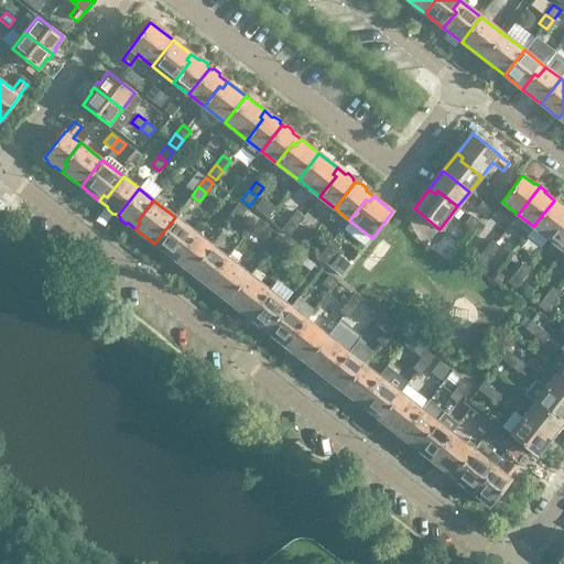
[(549,238),(563,218),(563,207),(554,201),(533,226),(549,238)]
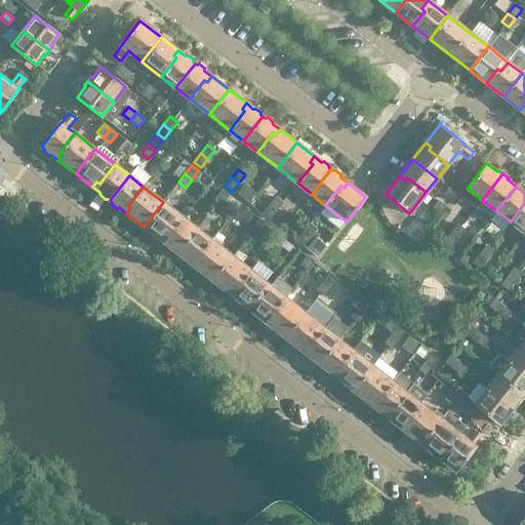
[(223,203),(230,195),(223,190),(215,198),(223,203)]
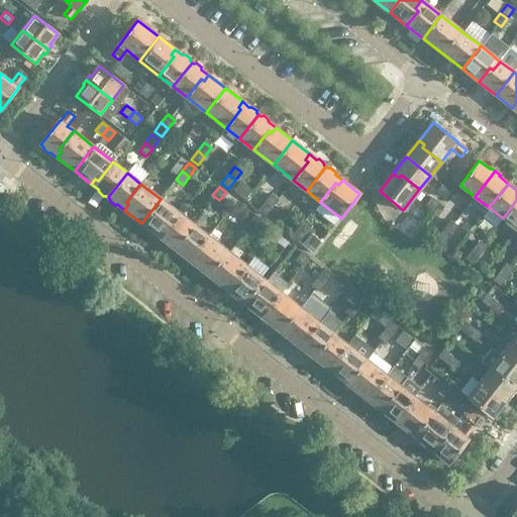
[(213,208),(219,200),(212,195),(206,203),(213,208)]
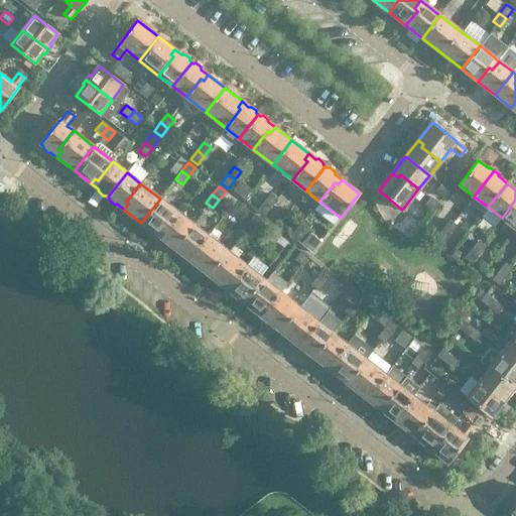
[(271,208),(277,200),(270,195),(264,203),(271,208)]
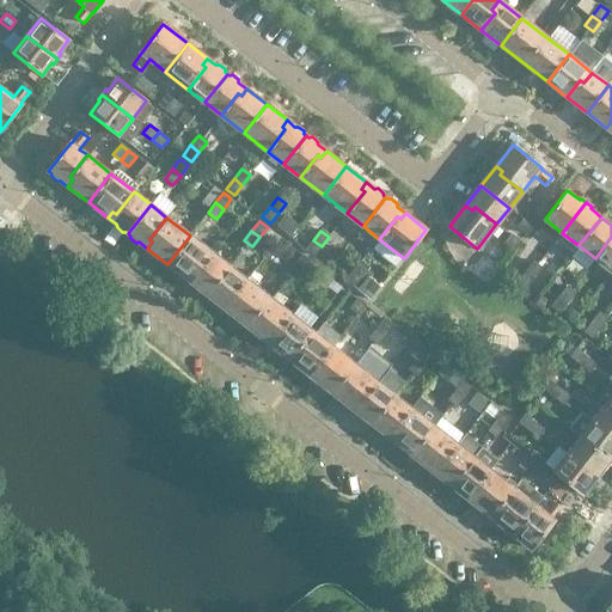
[(195,276),(213,254),(190,236),(167,264),(188,280),(193,273),(195,276)]
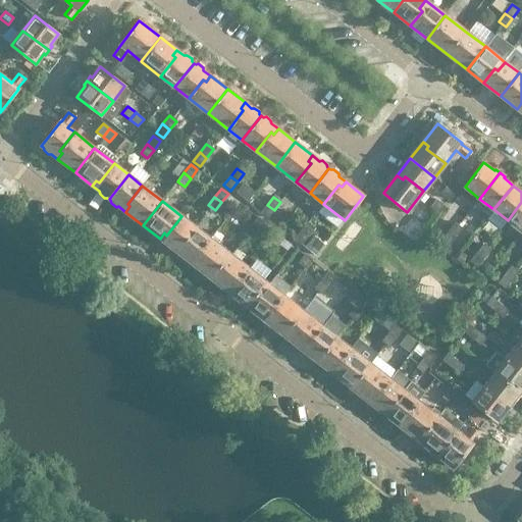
[(521,231),(521,230),(521,202),(508,220),(521,231)]
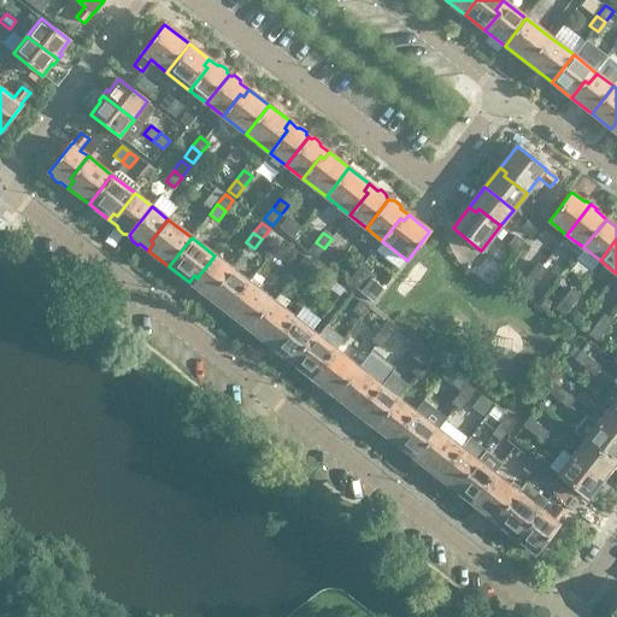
[(316,259),(324,248),(316,242),(307,252),(316,259)]
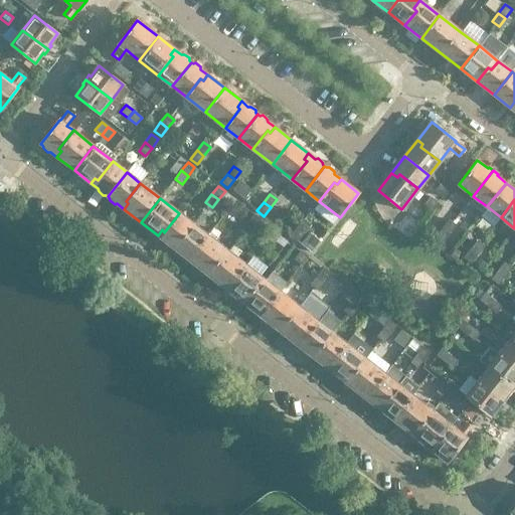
[(174,248),(193,224),(179,213),(164,232),(162,229),(158,235),(164,240),(165,243),(170,247),(172,246),(174,248)]
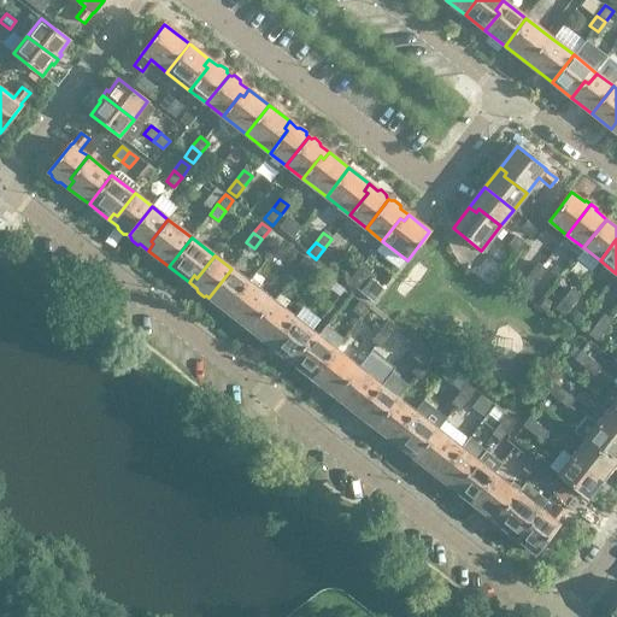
[(305,272),(312,263),(305,257),(297,266),(305,272)]
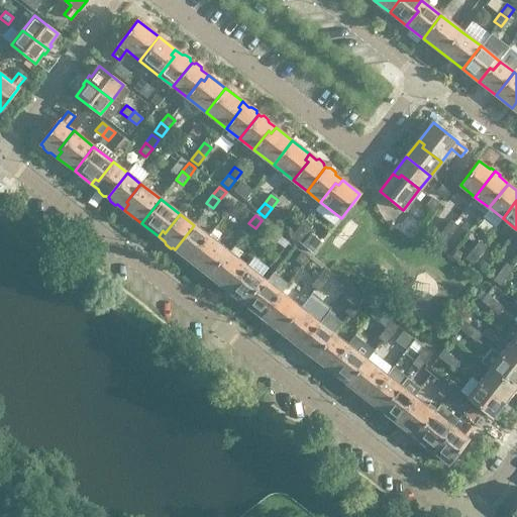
[(305,234),(311,226),(304,220),(298,228),(305,234)]
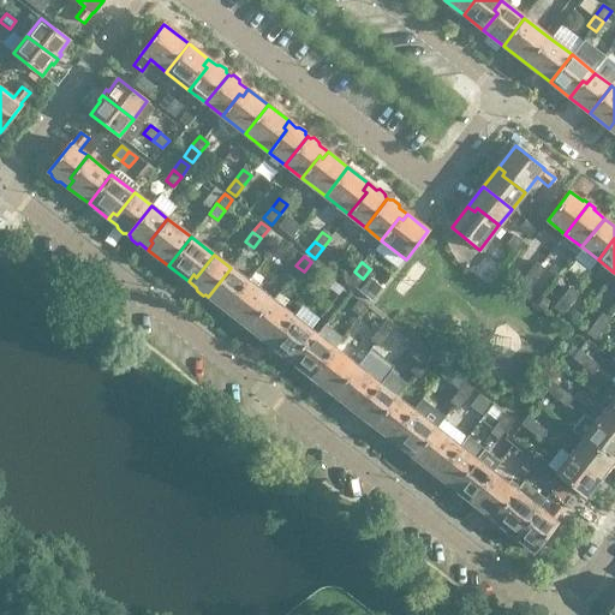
[(537,279),(544,269),(537,262),(529,272),(537,279)]
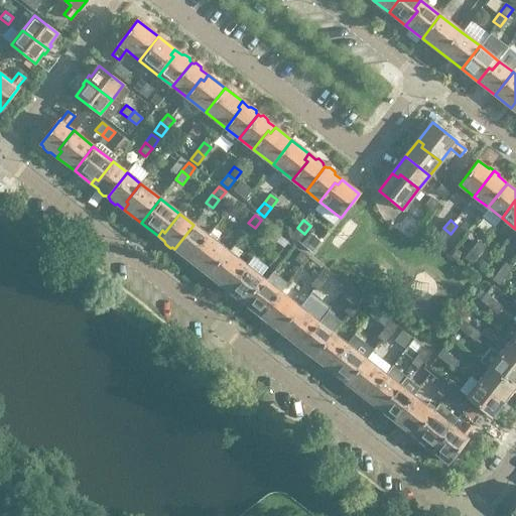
[(249,237),(255,228),(248,223),(242,231),(249,237)]
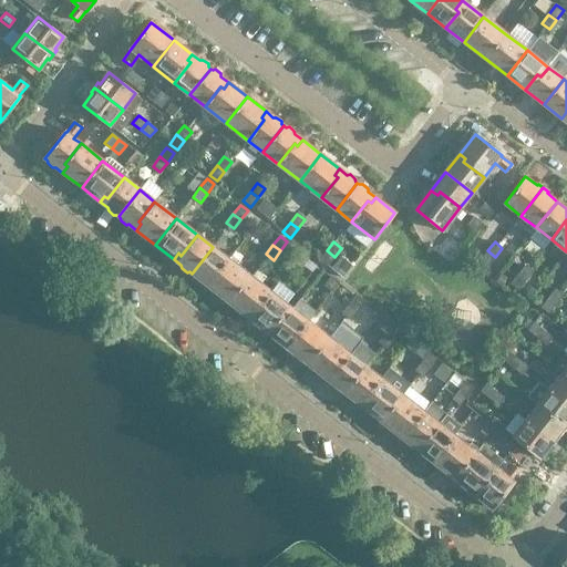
[(212,279),(228,258),(213,247),(192,274),(194,275),(194,278),(199,282),(203,281),(209,288),(215,281),(212,279)]
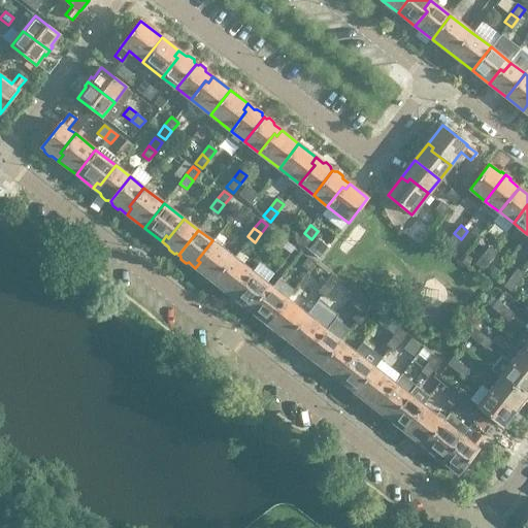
[(304,249),(311,239),(304,233),(297,242),(304,249)]
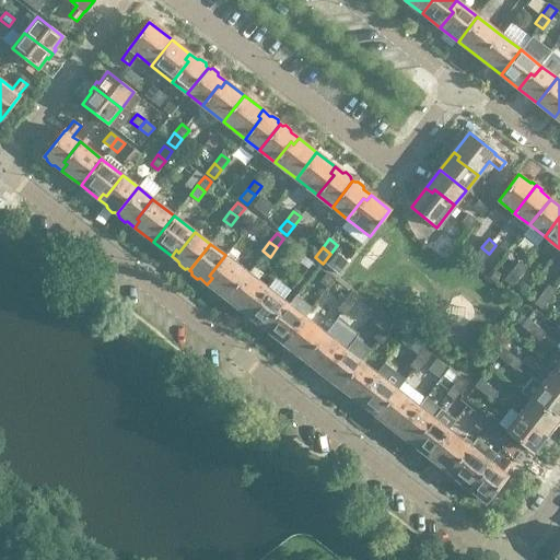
[(482,261),(489,254),(481,247),(475,256),(482,261)]
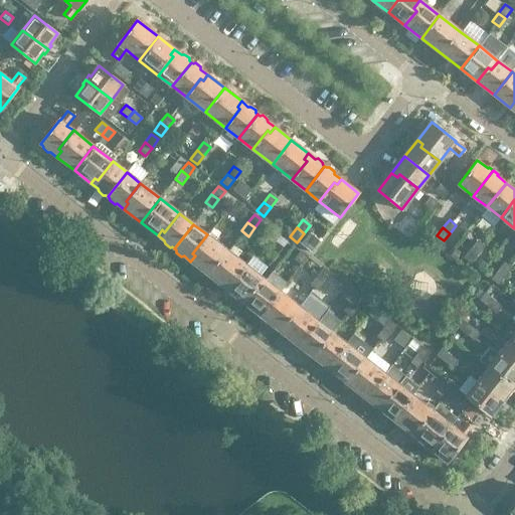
[(207,275),(226,250),(207,234),(192,253),(195,255),(190,262),(207,275)]
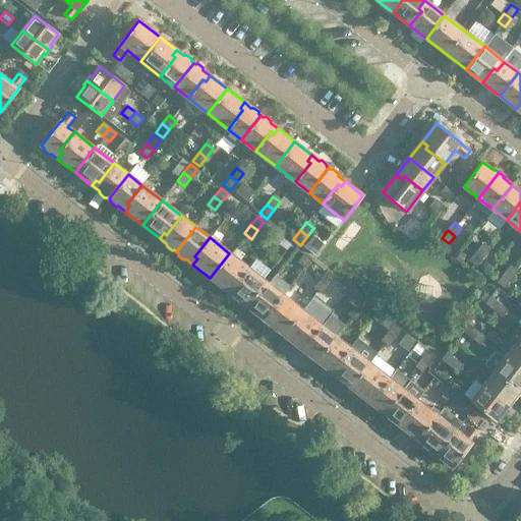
[(482,257),(489,249),(482,244),(476,252),(482,257)]
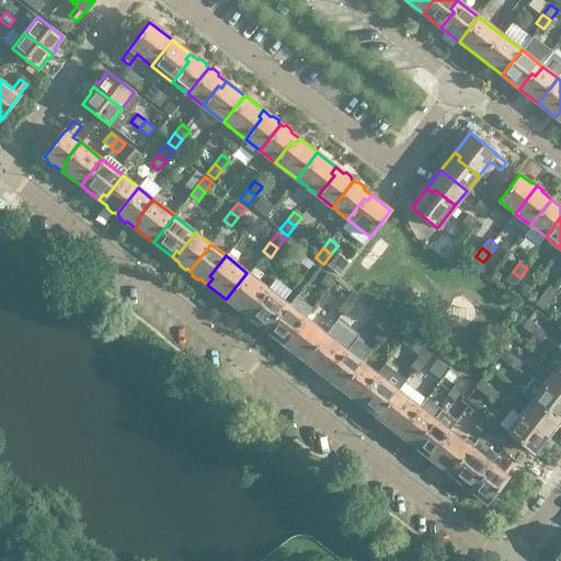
[(513,286),(519,277),(513,272),(505,281),(513,286)]
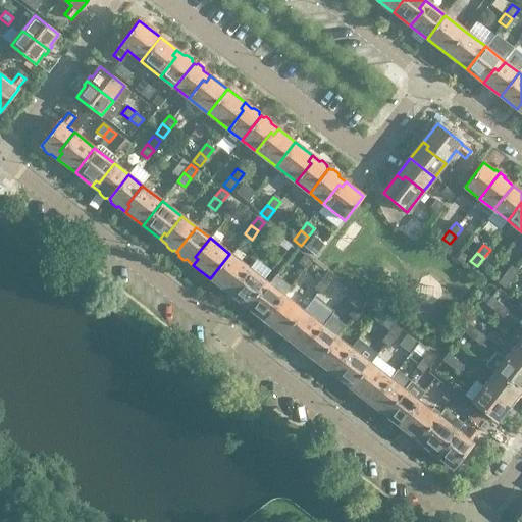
[(236,289),(250,269),(229,254),(210,278),(228,292),(232,286),(236,289)]
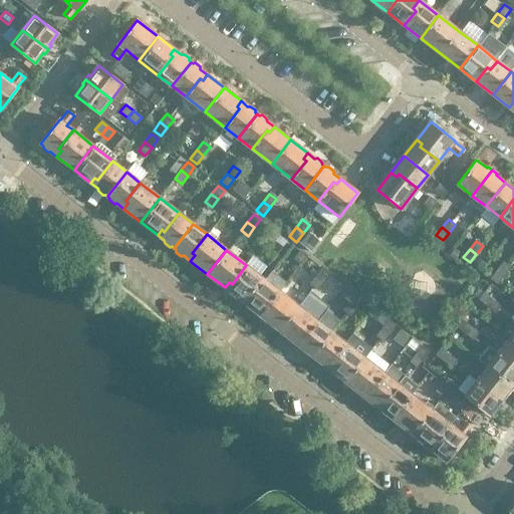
[(504,275),(510,267),(503,262),(497,270),(504,275)]
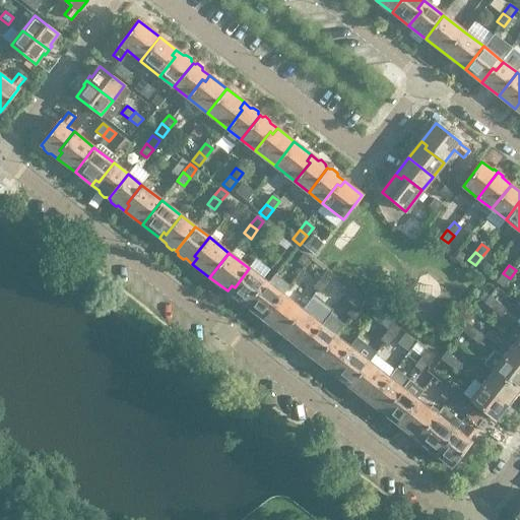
[(267,313),(281,294),(249,268),(235,287),(232,285),(228,290),(234,296),(234,299),(239,302),(242,302),(251,309),(251,312),(256,316),(259,316),(265,321),(269,315),(267,313)]
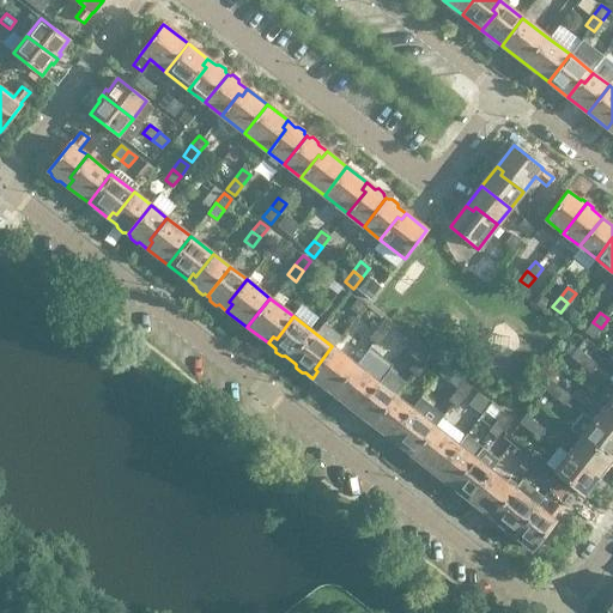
[(386,335),(393,326),(386,320),(377,329),(386,335)]
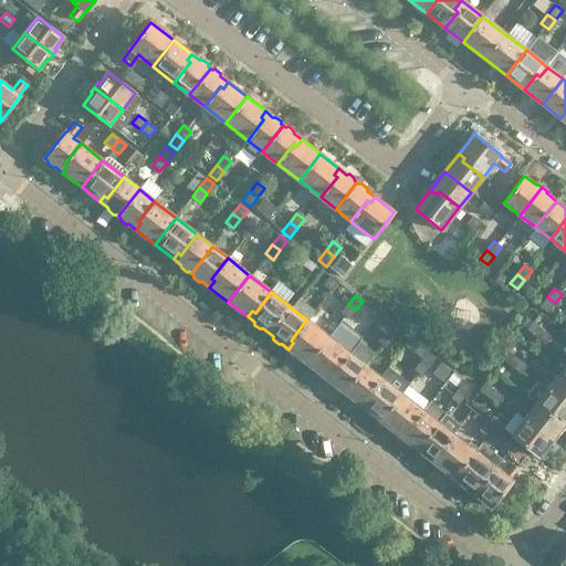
[(548,313),(555,303),(547,297),(541,306),(548,313)]
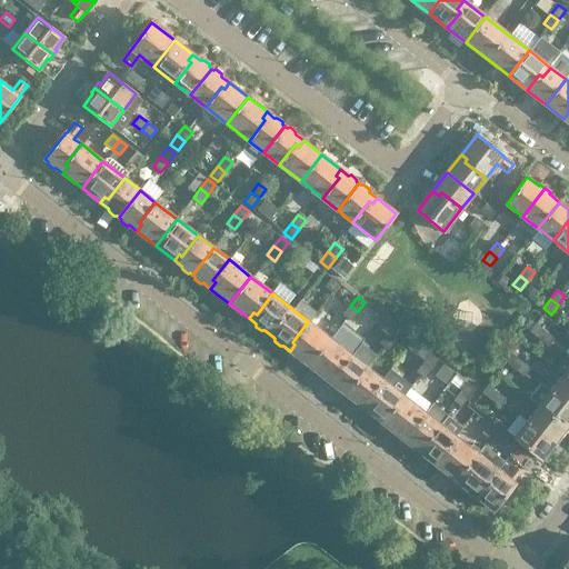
[(351,320),(358,311),(350,306),(343,315),(351,320)]
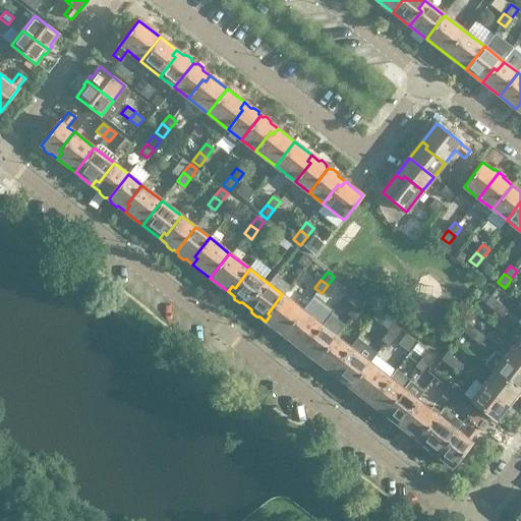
[(283,335),(302,310),(282,294),(268,313),(270,315),(266,322),(283,335)]
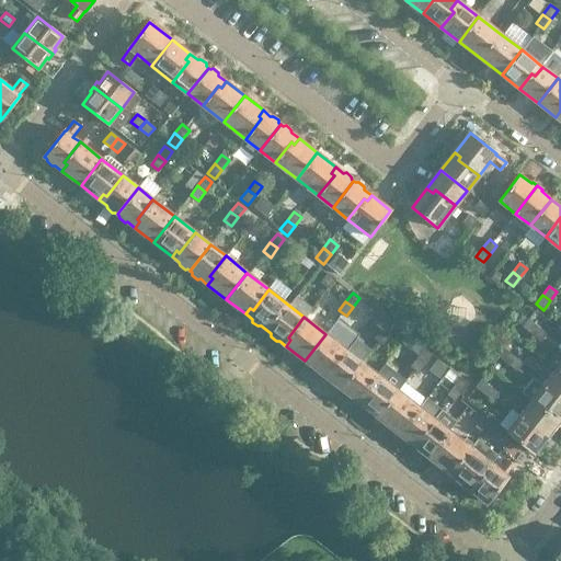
[(531,334),(537,327),(528,319),(523,327),(531,334)]
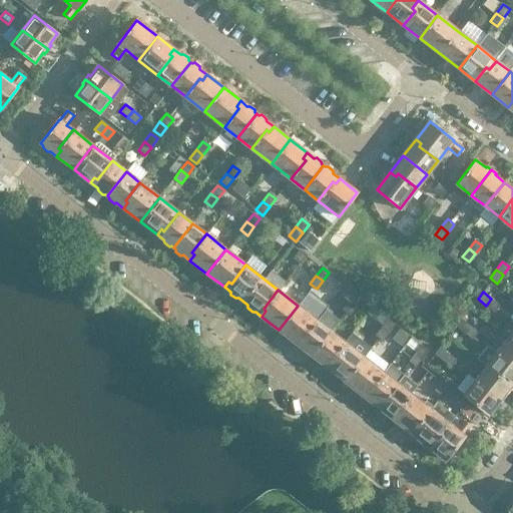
[(356,307),(362,299),(356,294),(349,302),(356,307)]
